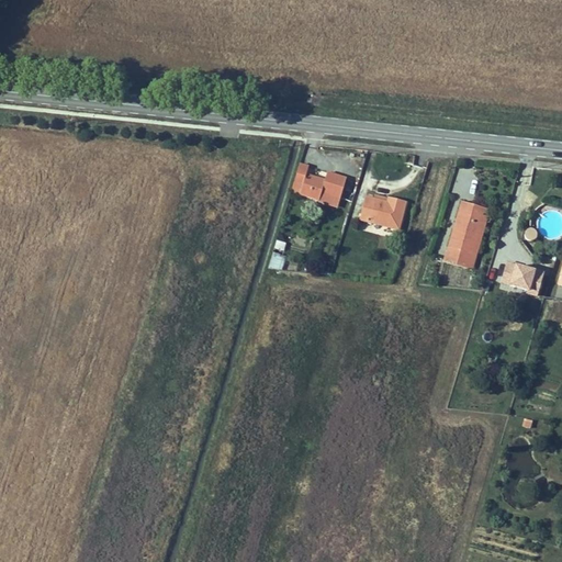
[(307,172),(311,164),(299,160),(289,188),(318,199),(322,190),(340,197),(347,176),(328,170),(326,178),(307,172)]
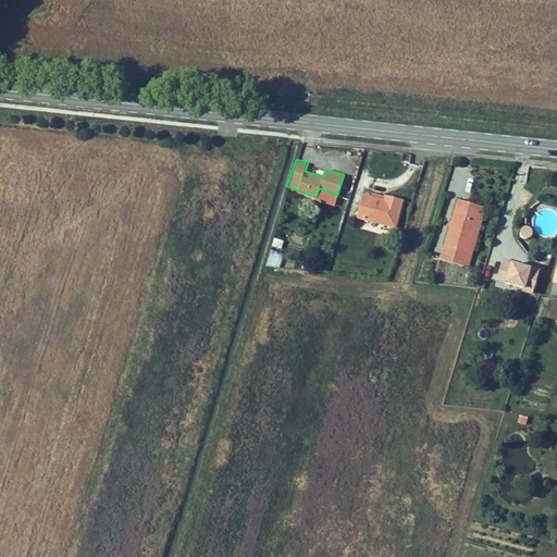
[(334,203),(337,195),(319,188),(316,197),(334,203)]
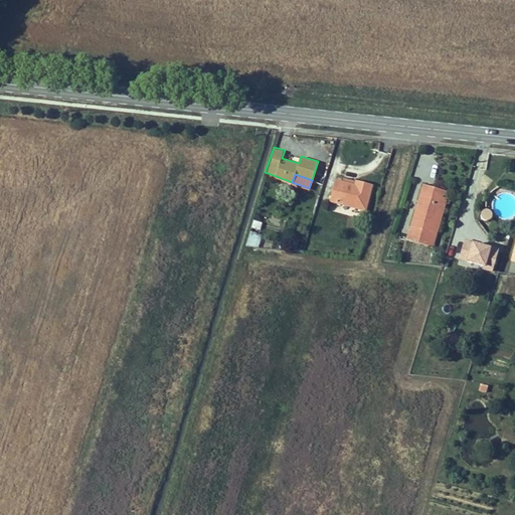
[(365,209),(373,185),(346,177),(345,180),(337,178),(331,198),(365,209)]
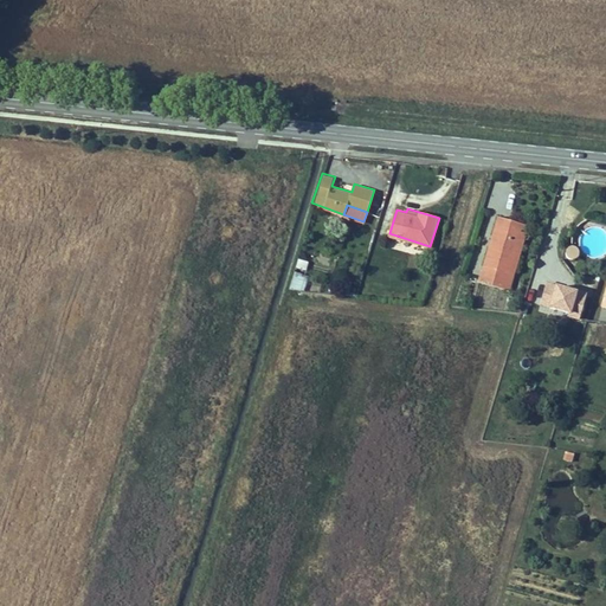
[(508,290),(521,249),(517,247),(522,232),(526,233),(528,226),(498,217),(492,234),(496,236),(492,249),(489,247),(478,281),(508,290)]
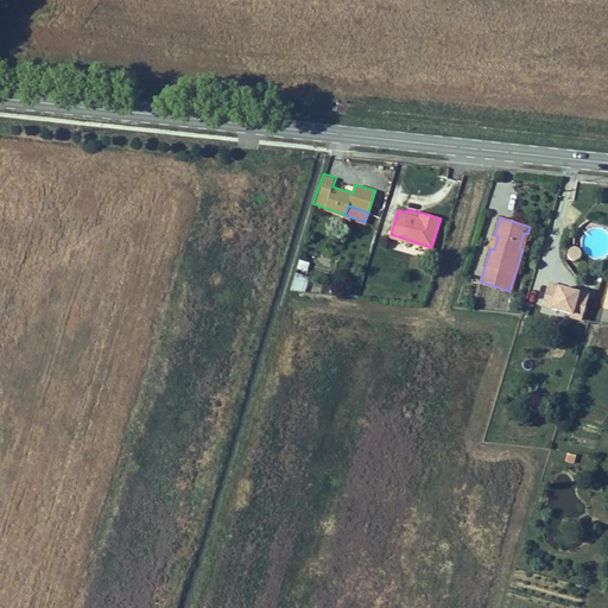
[(581,245),(580,242),(576,241),(574,241),(571,244),(570,246),(571,249),(574,251),(577,251),(580,248),(581,245)]
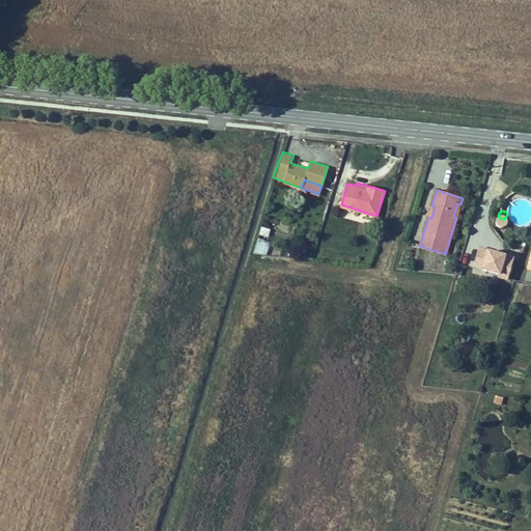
[(268,239),(271,229),(260,227),(258,235),(268,239)]
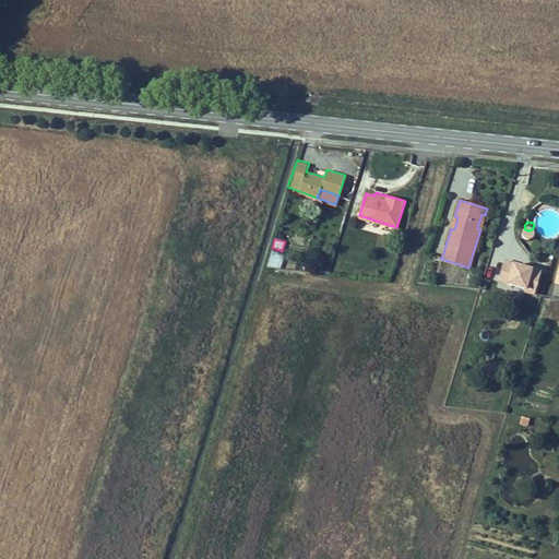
[(266,266),(281,270),(284,253),(271,251),(266,266)]
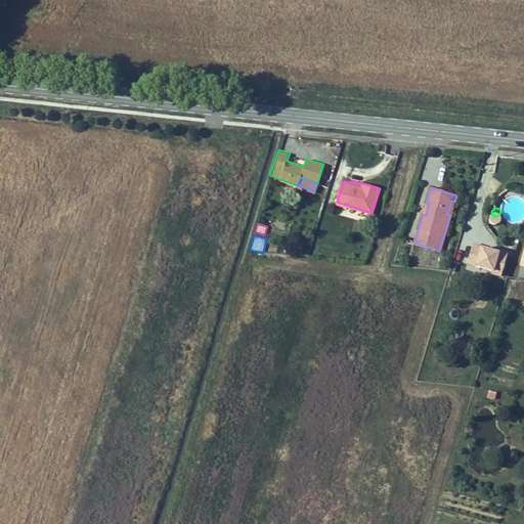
[(300,254),(307,255),(309,245),(302,244),(300,254)]
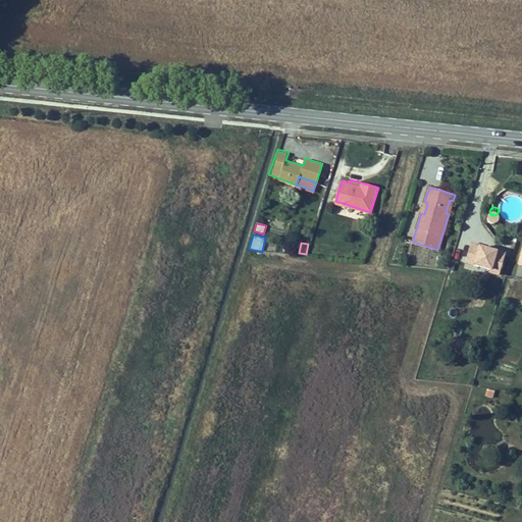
[(464,265),(500,274),(505,252),(469,243),(464,265)]
